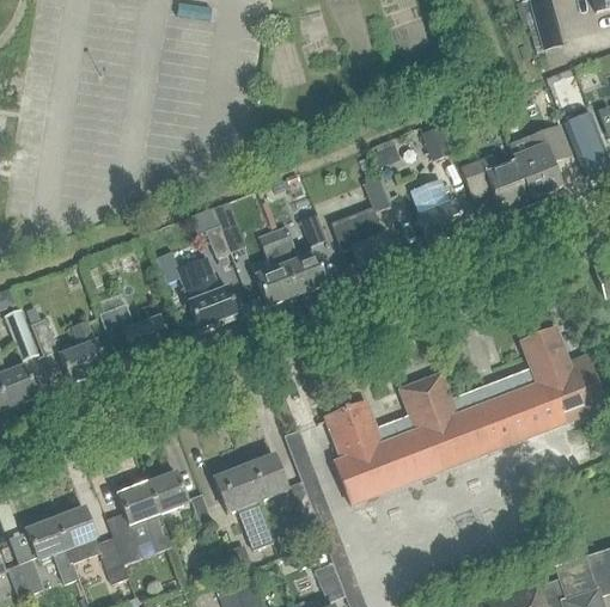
[(522,0),(536,51),(563,44),(550,0),(522,0)]
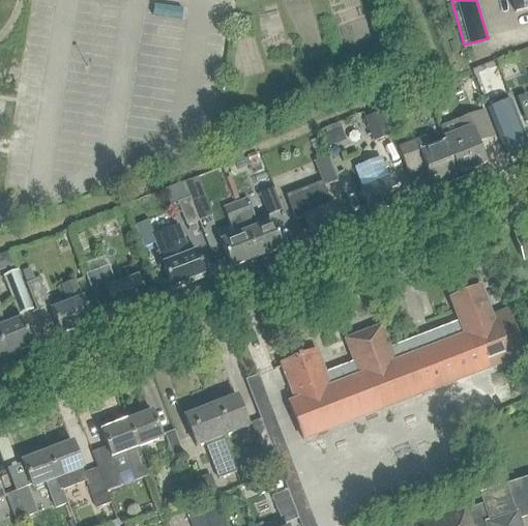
[(514,0),(517,9),(527,6),(527,0),(514,0)]
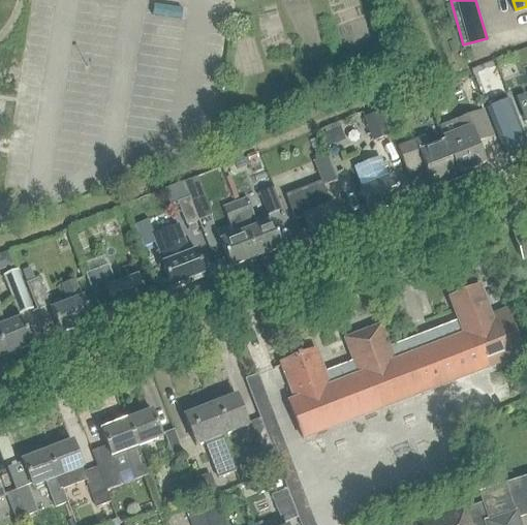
[(489,97),(516,89),(506,56),(479,63),(489,97)]
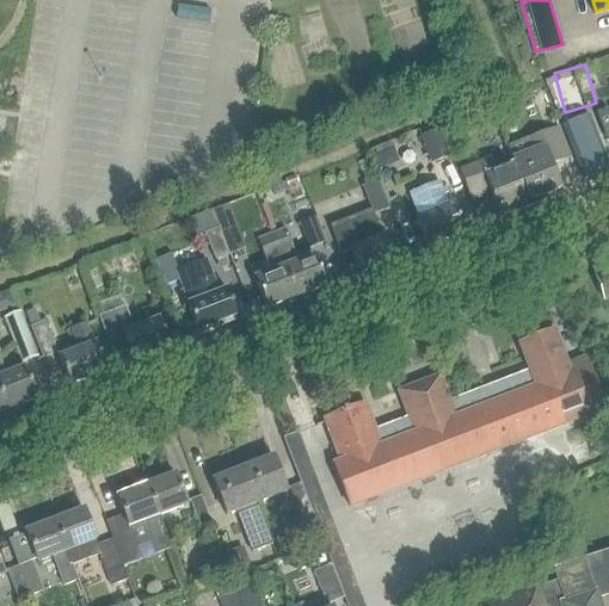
[(584,174),(608,165),(608,158),(589,110),(563,121),(584,174)]
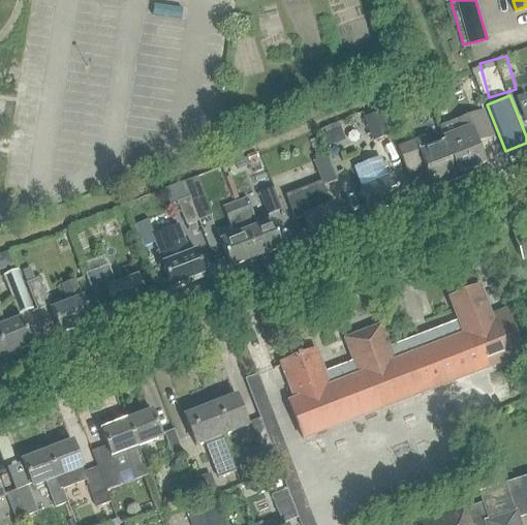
[(442,134),(444,140),(445,139),(458,172),(486,161),(477,140),(494,134),(485,106),(457,117),(461,127),(442,134)]
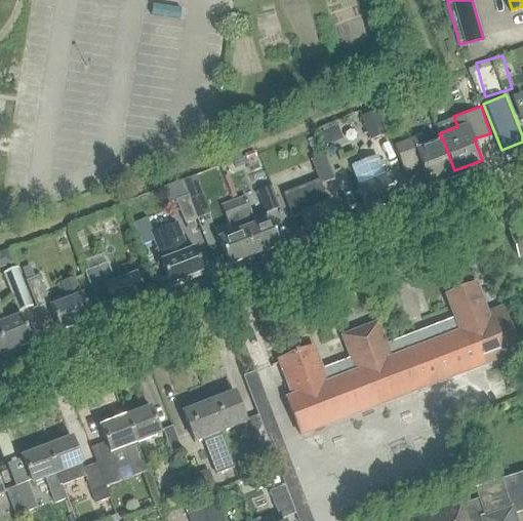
[(377,107),(361,113),(370,136),(387,130),(377,107)]
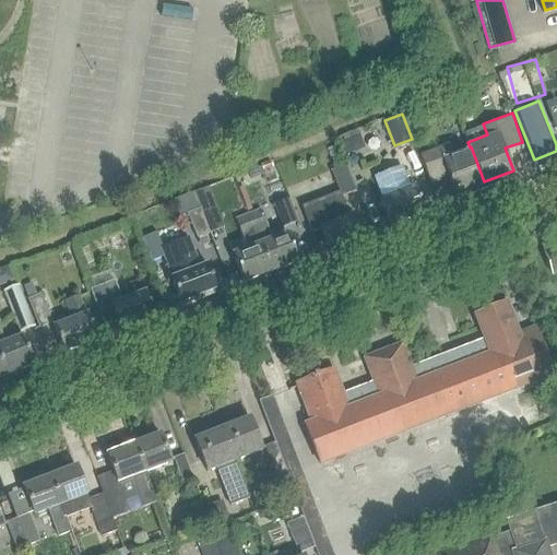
[(350,148),(370,143),(367,132),(347,137),(350,148)]
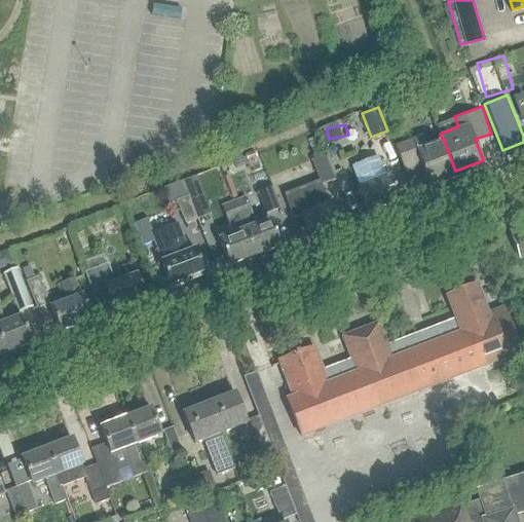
[(443,138),(442,139),(427,144),(423,133),(397,143),(407,171),(422,164),(431,186),(448,179),(447,174),(455,171),(443,138)]
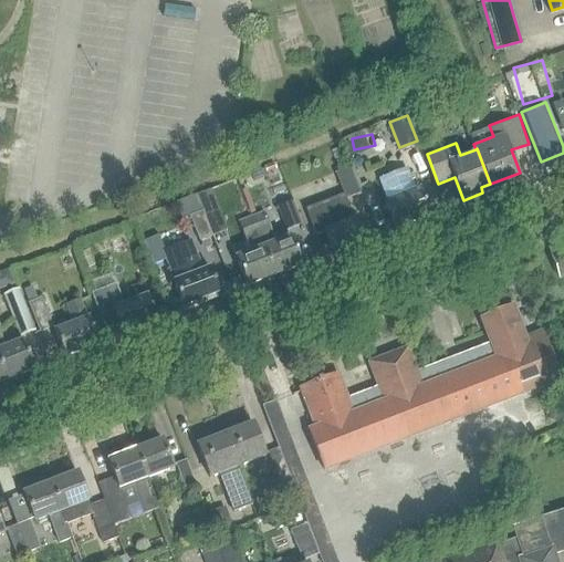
[(336,169),(346,195),(361,189),(351,164),(336,169)]
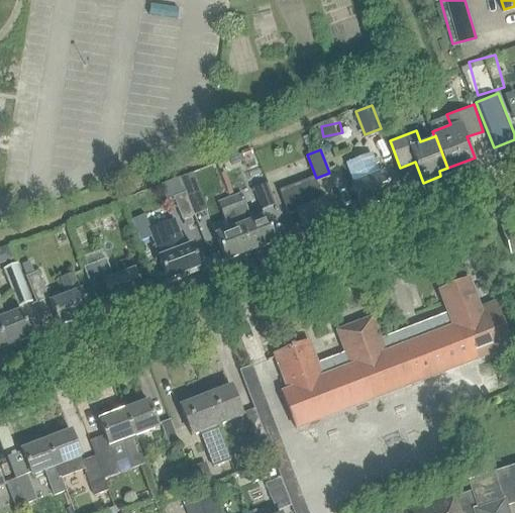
[(361,206),(393,194),(384,170),(372,174),(364,154),(346,161),(354,181),(352,182),(361,206)]
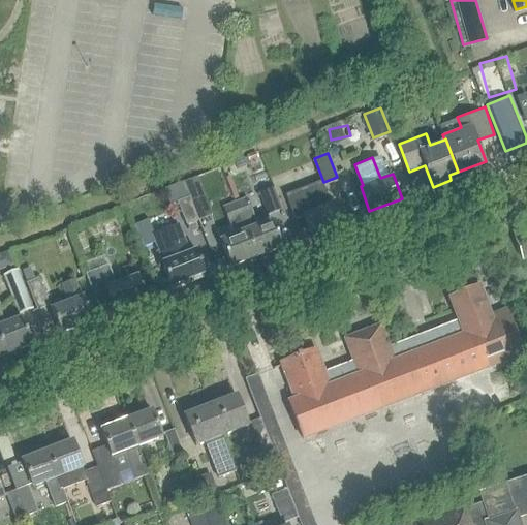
[(313,234),(340,222),(332,202),(331,202),(321,180),(286,193),(297,218),(306,215),(313,234)]
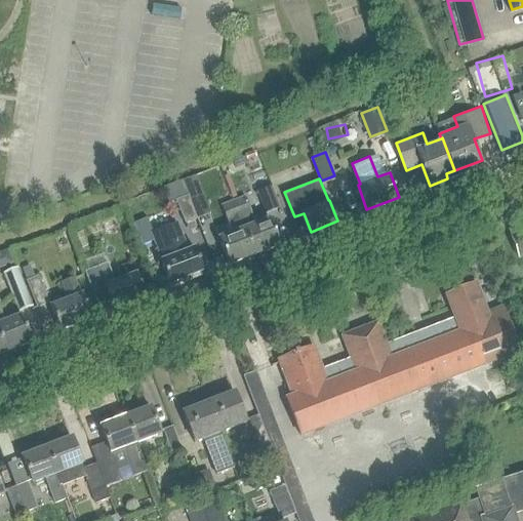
[(256,188),(266,209),(280,204),(271,183),(256,188)]
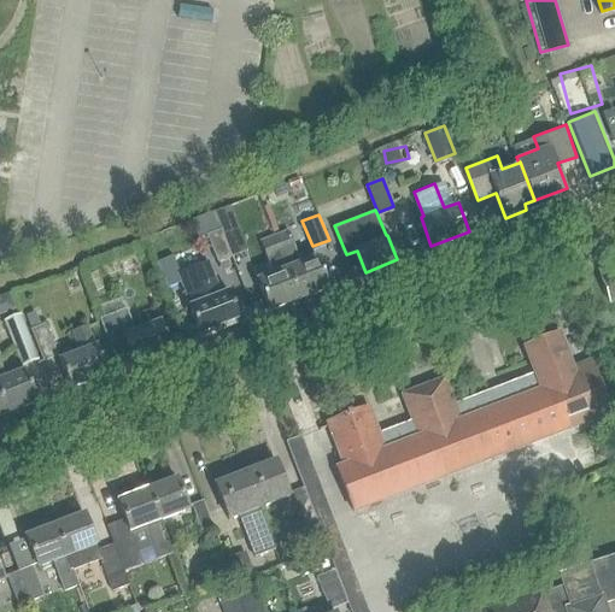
[(208,231),(217,258),(230,253),(236,268),(252,262),(241,234),(239,235),(235,228),(223,233),(221,227),(208,231)]
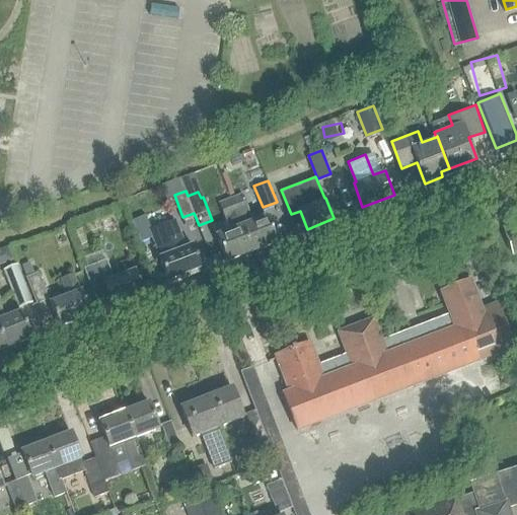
[(241,191),(231,195),(252,249),(278,239),(268,213),(252,219),(241,191)]
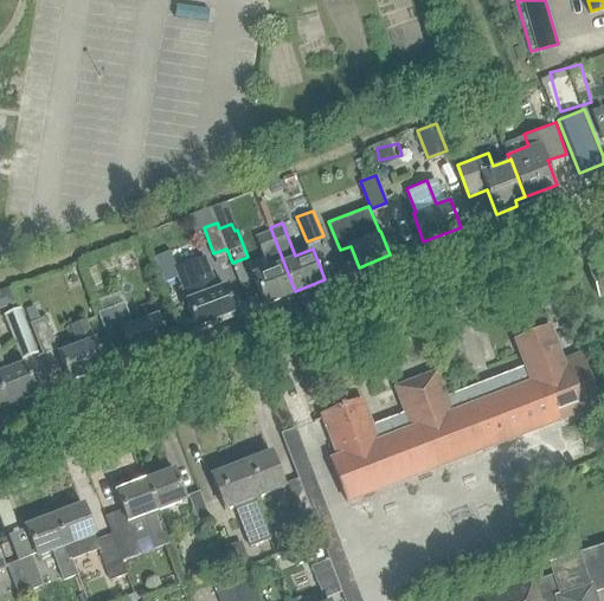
[(265,302),(295,291),(270,227),(256,233),(269,265),(254,272),(265,302)]
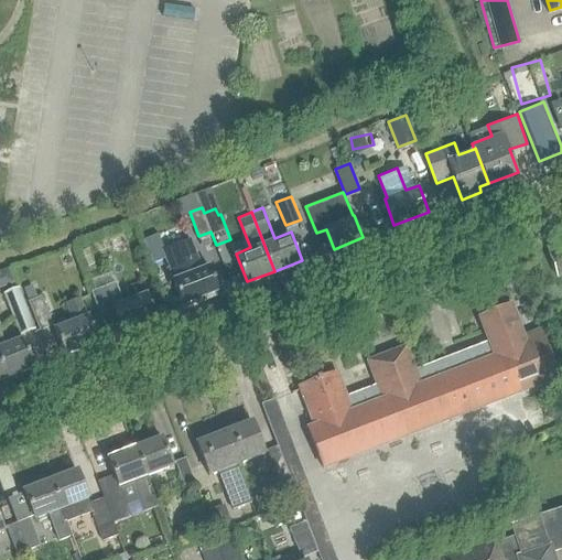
[(209,262),(202,266),(191,236),(161,247),(173,278),(182,302),(219,289),(209,262)]
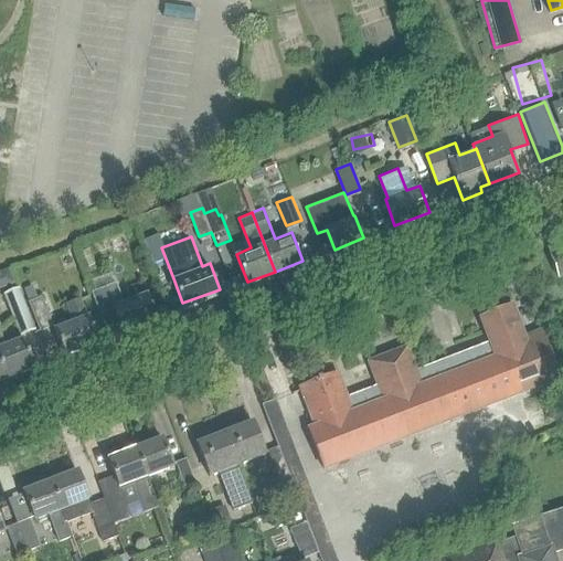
[(562,247),(550,252),(558,275),(562,273),(562,247)]
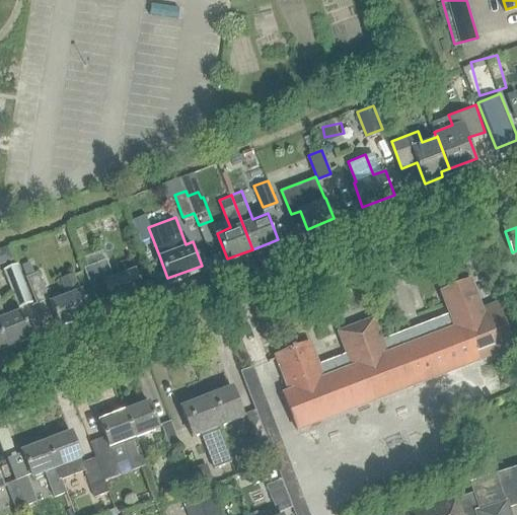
[(115,303),(143,292),(134,268),(114,276),(106,258),(102,260),(101,255),(93,259),(94,263),(84,267),(92,287),(105,282),(115,303)]
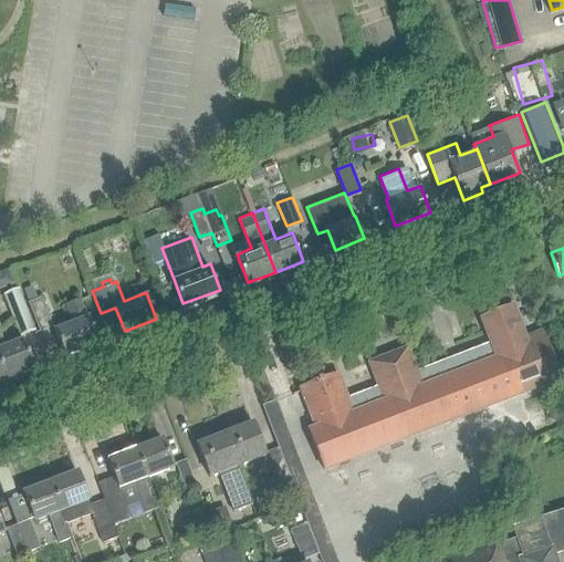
[(32,283),(24,287),(40,329),(53,323),(42,293),(37,295),(32,283)]
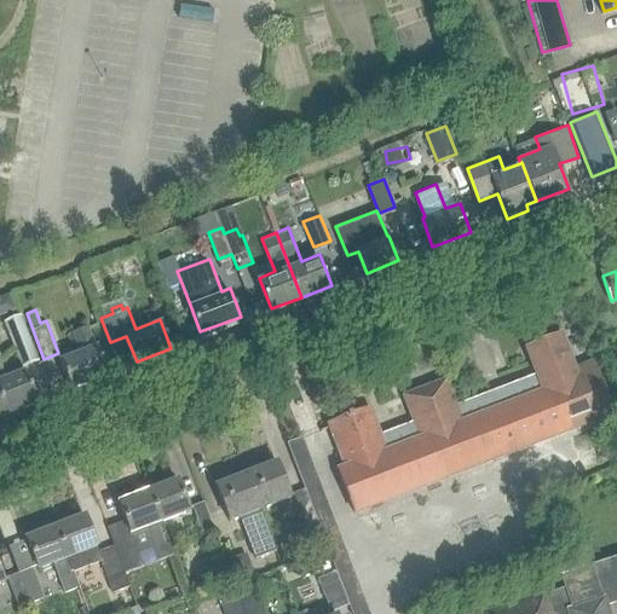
[(4,318),(22,364),(39,357),(21,312),(4,318)]
